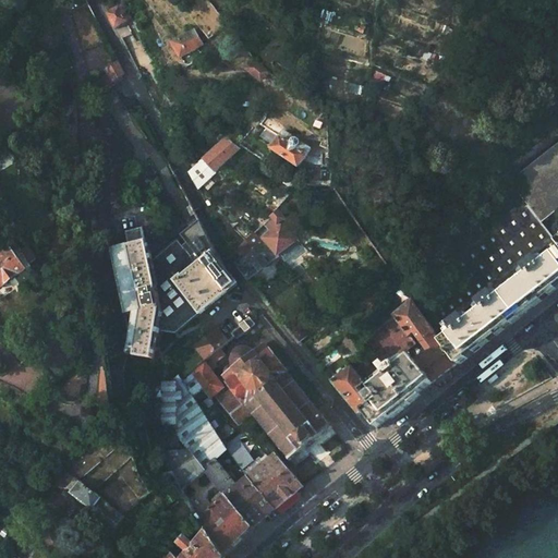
[(108,12),(116,28),(131,20),(121,4),(111,10),(108,12)]
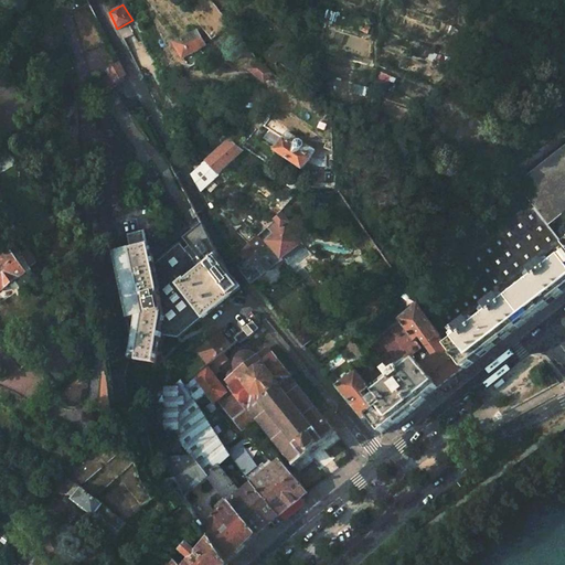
[(206,45),(198,30),(176,43),(184,59),(206,45)]
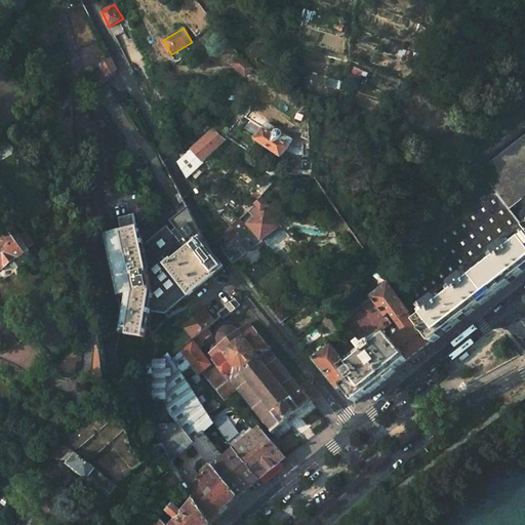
[(114,68),(108,55),(98,64),(105,74),(114,68)]
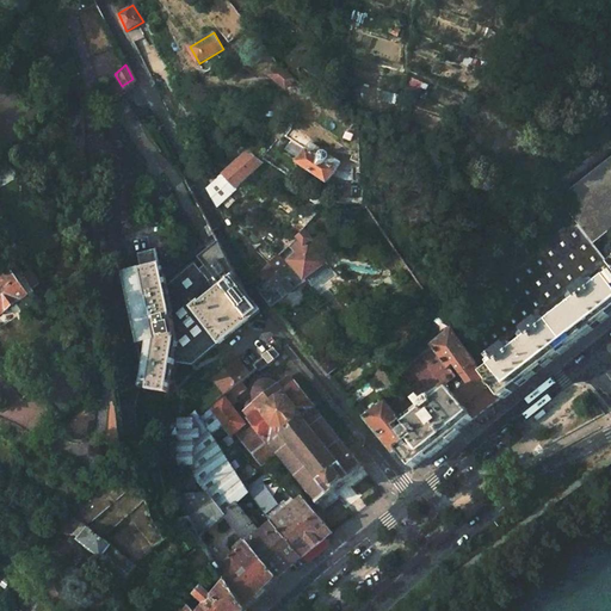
[(279,66),(270,79),(285,91),(294,80),(287,75),(279,66)]
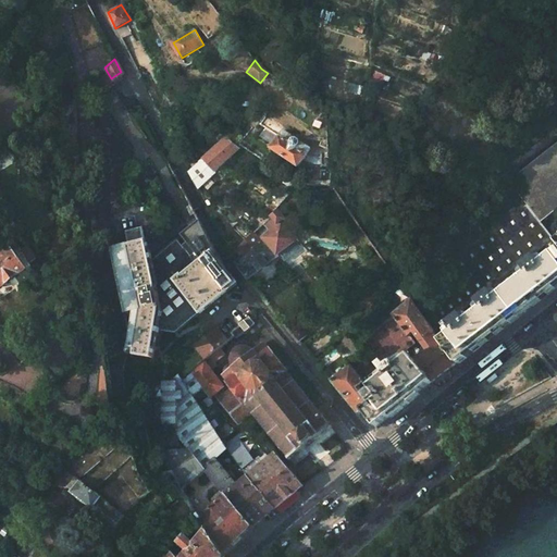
[(260,135),(273,144),(277,137),(264,127),(260,135)]
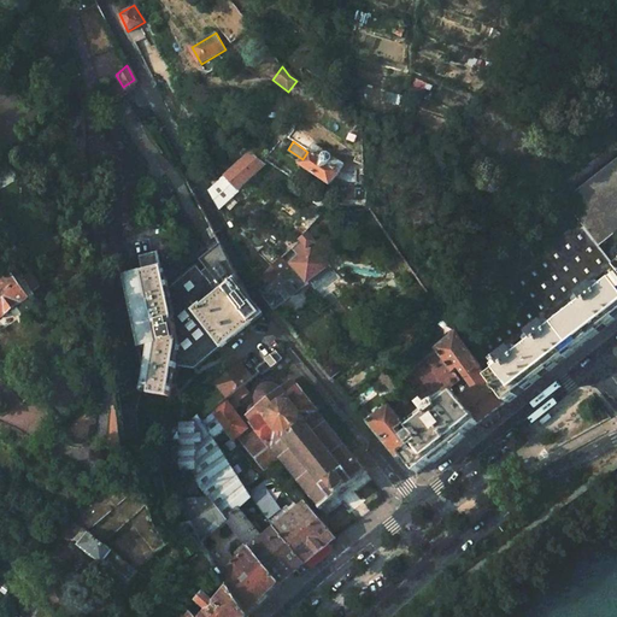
[(357,181),(357,172),(350,172),(340,170),(344,164),(334,158),(331,158),(331,156),(327,152),(323,153),(323,151),(313,144),(307,152),(303,159),(299,165),(330,186),(335,178),(348,181),(357,181)]
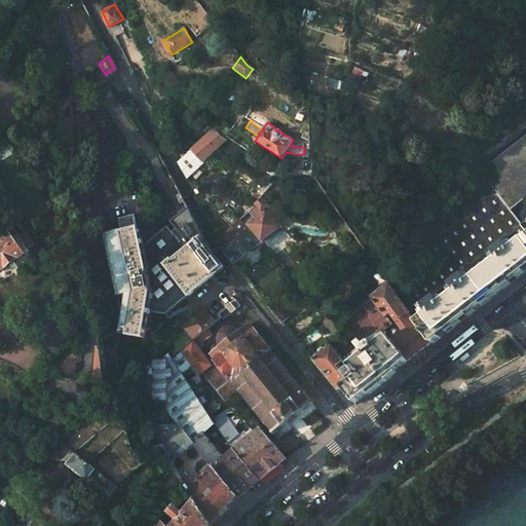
[(214,130),(179,165),(187,181),(226,142),(214,130)]
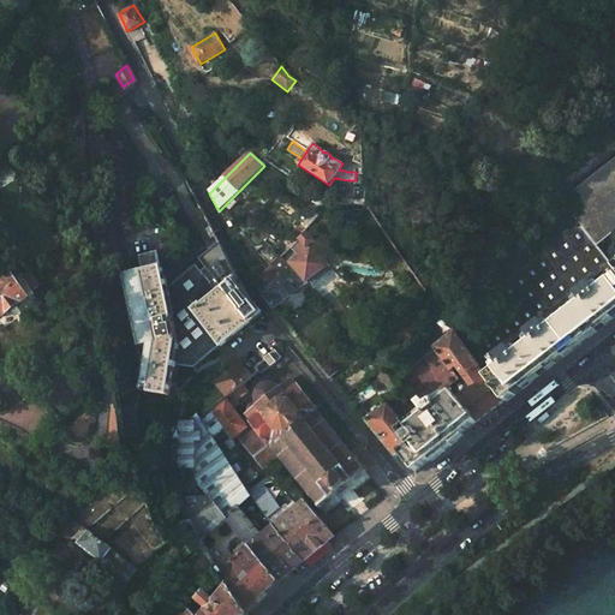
[(614,157),(561,201),(577,221),(597,246),(614,231),(614,157)]
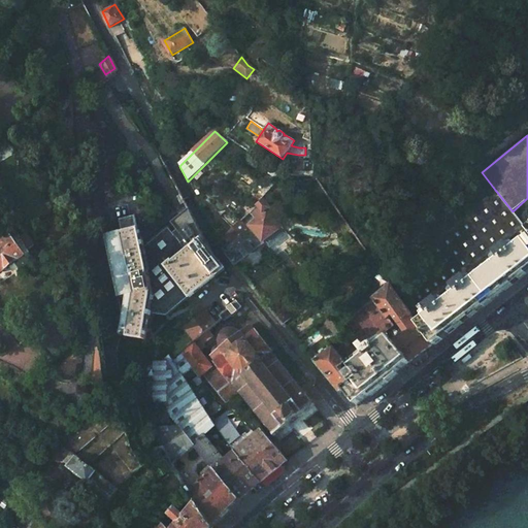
[(513,250),(527,236),(527,230),(527,229),(513,211),(495,190),(424,245),(440,266),(400,298),(413,316),(413,318),(418,324),(429,315),(424,308),(437,298),(442,304),(457,292),(453,287),(465,276),(470,283),(482,273),(500,259),(495,253),(507,243),(513,250)]
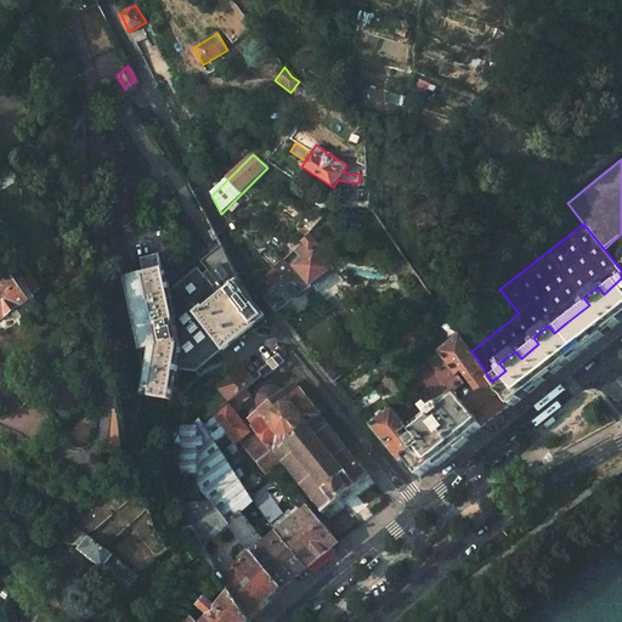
[(311,233),(303,242),(286,259),(298,272),(311,287),(334,267),(321,253),(317,255),(312,249),(320,244),(311,233)]
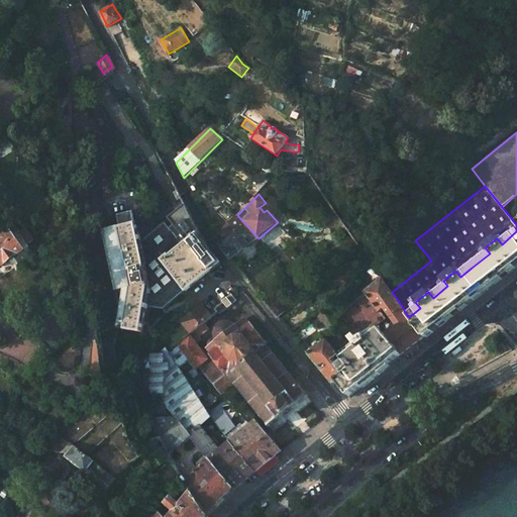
[(120,230),(106,233),(118,290),(124,288),(119,323),(125,324),(124,329),(141,332),(145,307),(164,308),(186,291),(187,292),(221,266),(210,252),(185,205),(169,217),(173,224),(169,227),(164,221),(139,238),(132,211),(116,215),(120,230)]
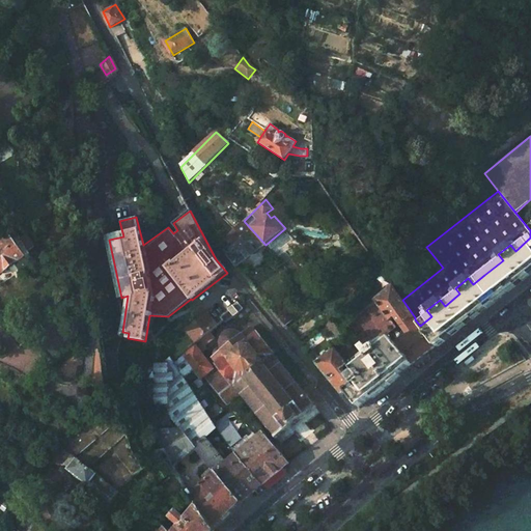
[(228,240),(235,248),(254,232),(244,221),(228,240)]
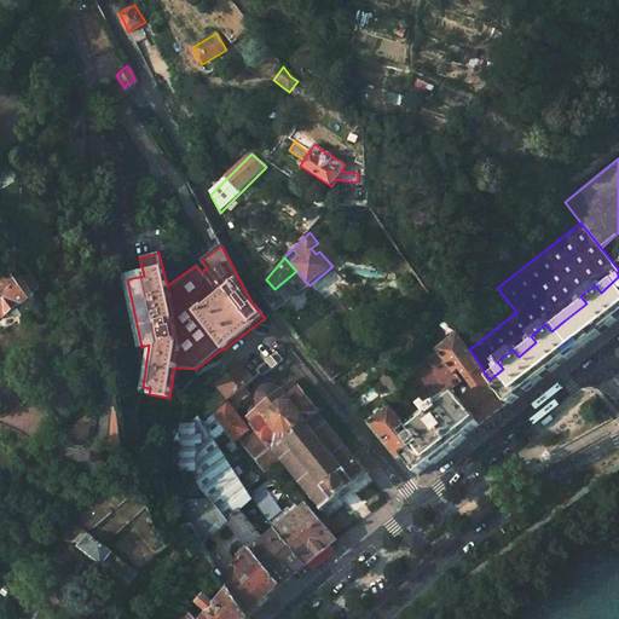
[(25,277),(21,271),(16,264),(0,276),(0,320),(0,322),(29,301),(17,283),(25,277)]
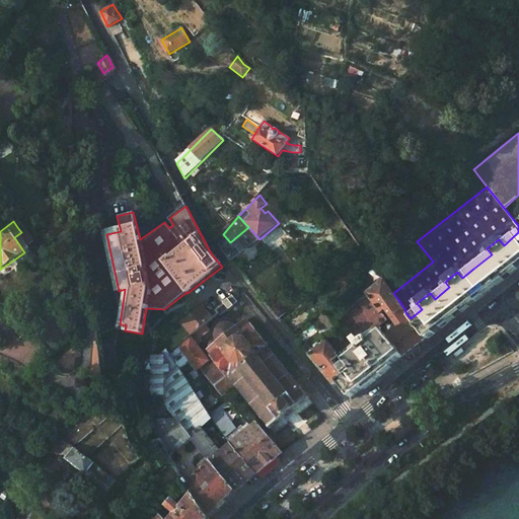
[(230,242),(223,248),(224,250),(232,261),(260,239),(248,227),(230,242)]
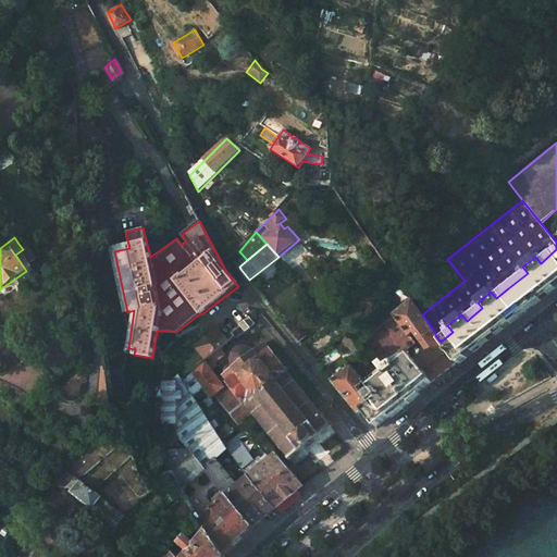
[(39,259),(31,246),(25,250),(34,263),(39,259)]
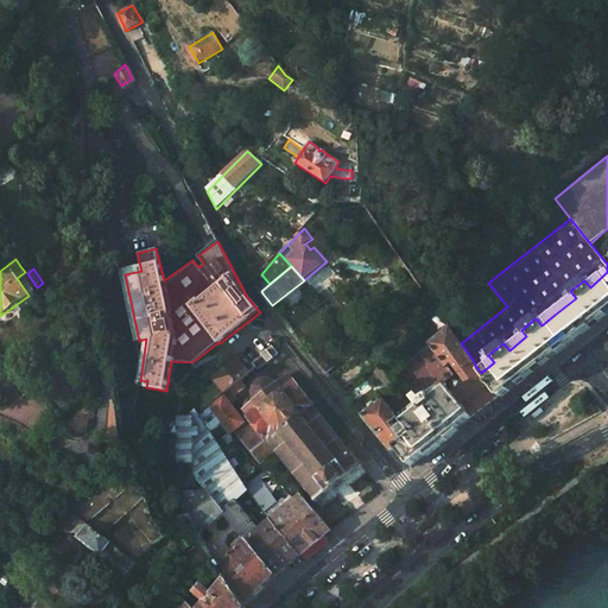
[(576,298),(555,315),(574,341),(607,314),(607,272),(590,287),(584,280),(570,291),(576,298)]
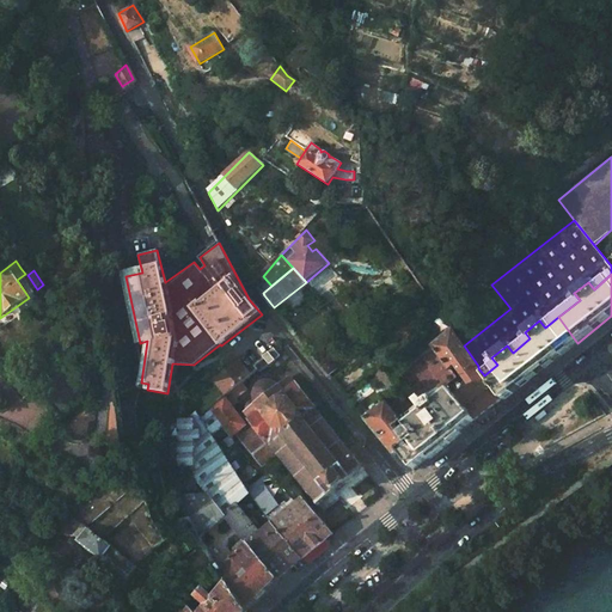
[(293,331),(308,319),(299,308),(285,320),(293,331)]
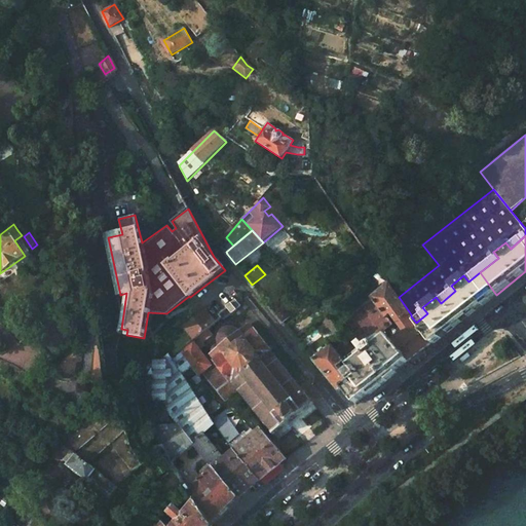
[(496,295),(480,272),(468,282),(463,275),(451,286),(455,291),(441,303),(436,297),(422,307),(427,313),(416,323),(431,345),(496,295)]
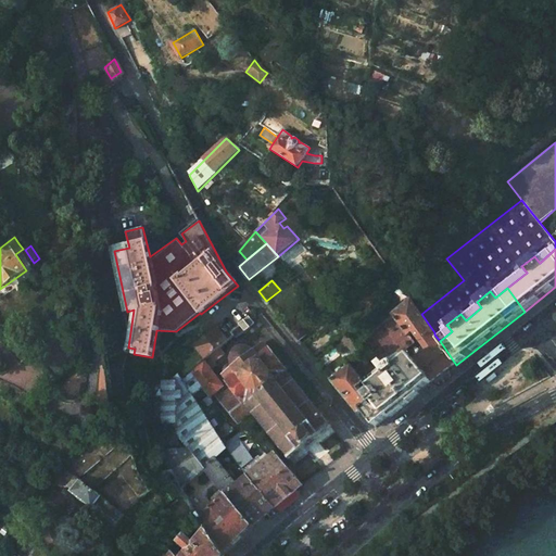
[(429,350),(419,357),(414,362),(432,383),(456,365),(440,341),(434,335),(434,332),(421,314),(411,299),(391,314),(409,336),(415,332),(429,350)]
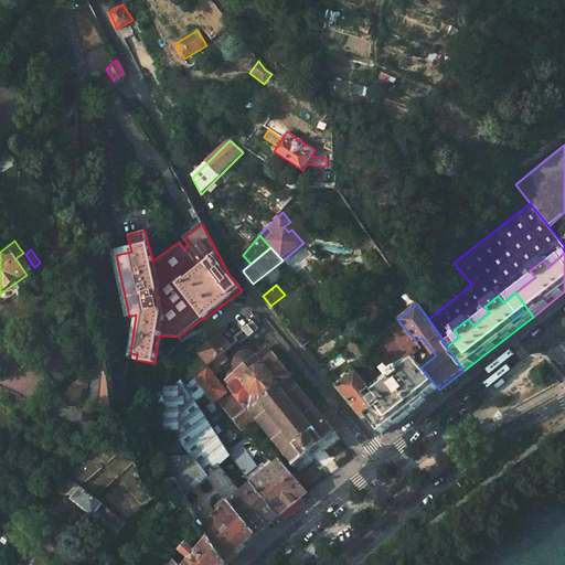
[(257,332),(253,327),(242,336),(245,340),(257,332)]
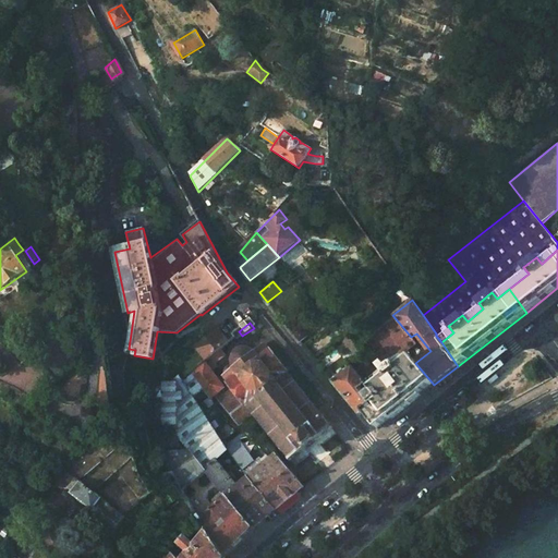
[(303,330),(295,337),(302,343),(310,338),(303,330)]
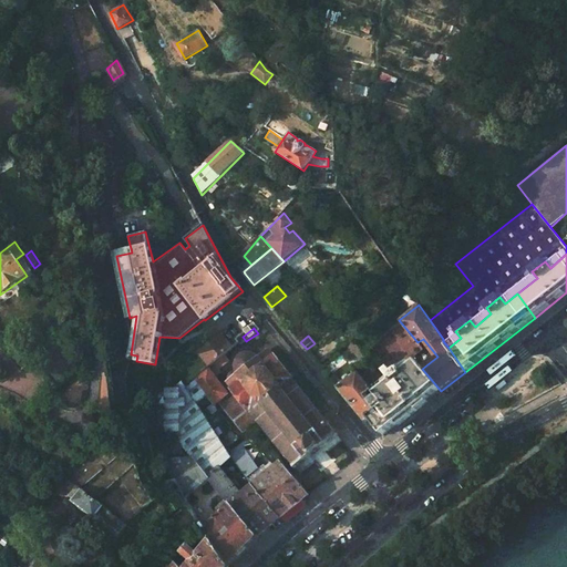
[(246,341),(243,337),(234,342),(237,347),(246,341)]
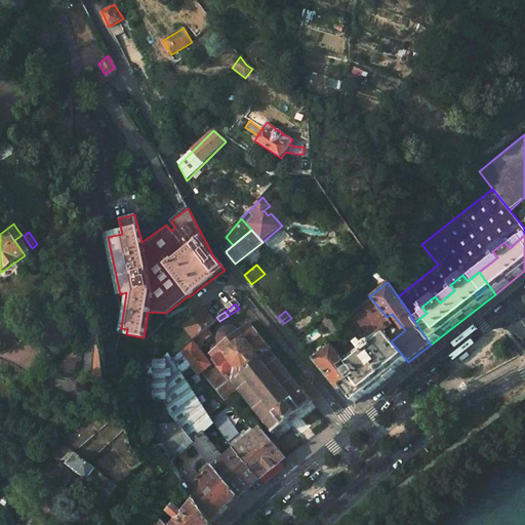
[(212,326),(202,314),(180,330),(191,342),(205,331),(212,326)]
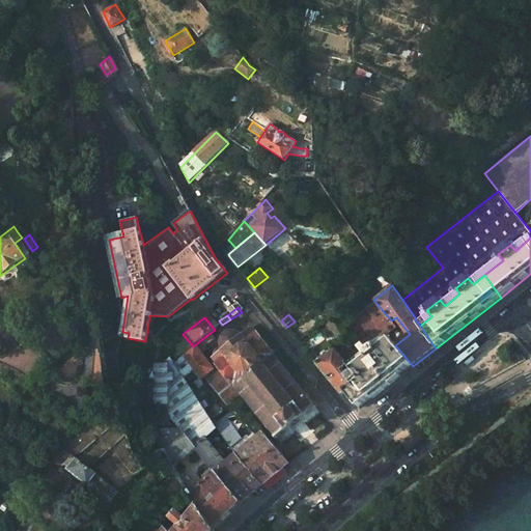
[(31,335),(23,326),(11,336),(19,345),(31,335)]
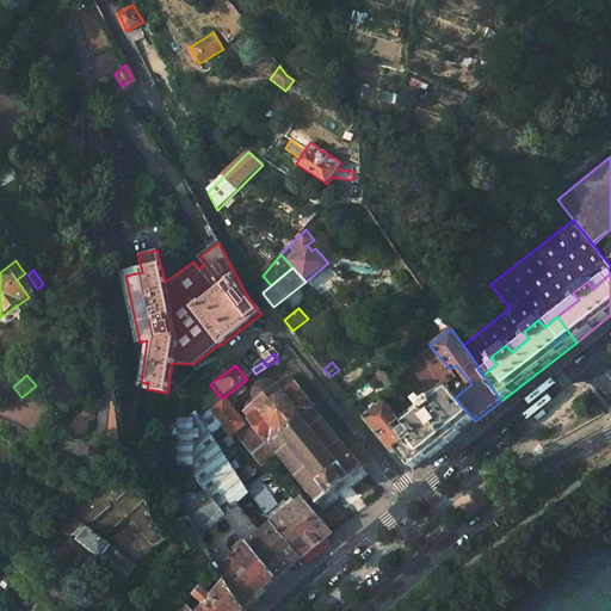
[(292,389),(287,382),(285,381),(283,381),(281,381),(277,382),(276,383),(275,384),(273,387),(273,388),(272,387),(267,388),(265,389),(263,390),(260,393),(258,396),(258,399),(258,401),(255,401),(253,402),(252,403),(250,406),(248,408),(247,411),(247,412),(247,413),(252,419),(248,421),(251,424),(233,438),(258,468),(275,455),(277,457),(278,456),(285,464),(283,466),(287,469),(289,468),(297,477),(295,479),(297,482),(300,481),(308,491),(304,494),(306,498),(308,497),(320,512),(323,510),(322,507),(344,489),(362,474),(363,475),(366,473),(365,470),(366,469),(364,466),(363,468),(353,457),(356,456),(353,454),(350,456),(341,446),(343,445),(340,443),(339,444),(331,433),(332,432),(328,429),(327,430),(320,421),(321,420),(319,415),(316,418),(312,411),(313,409),(310,406),(309,407),(306,403),(307,402),(298,392),(297,393),(296,392),(297,389),(295,387),(292,389)]
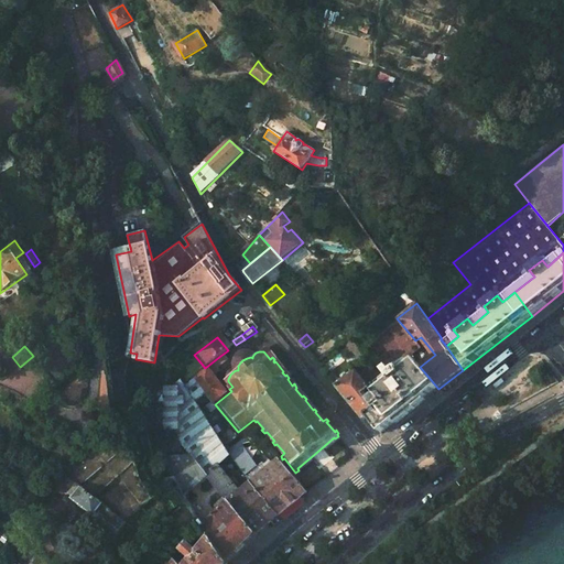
[(412,356),(415,360),(420,367),(425,362),(416,353),(412,356)]
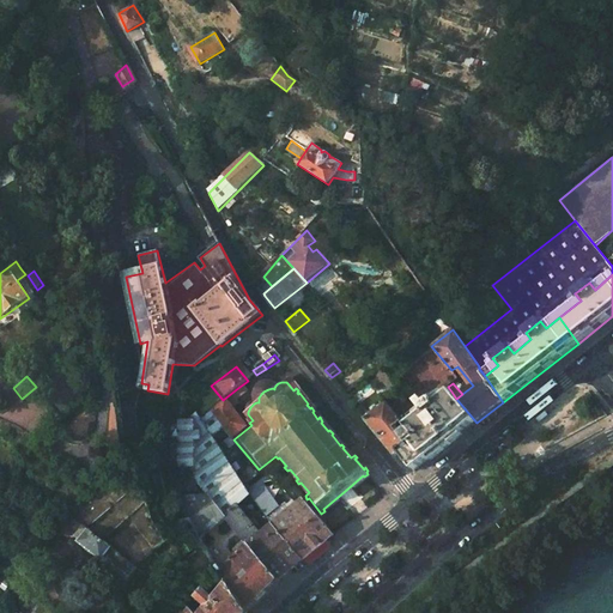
[(243,394),(240,387),(223,400),(205,412),(228,441),(242,429),(228,411),(235,405),(232,402),(243,394)]
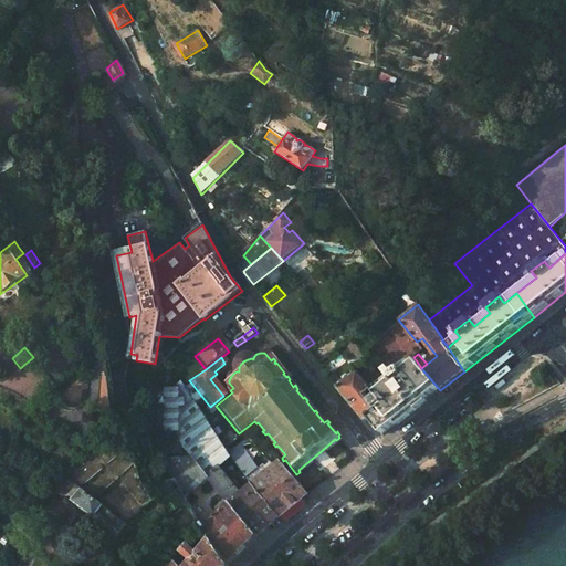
[(375,395),(384,407),(369,418),(383,436),(440,390),(421,368),(417,362),(404,373),(400,369),(394,375),(390,370),(386,374),(392,381),(375,395)]
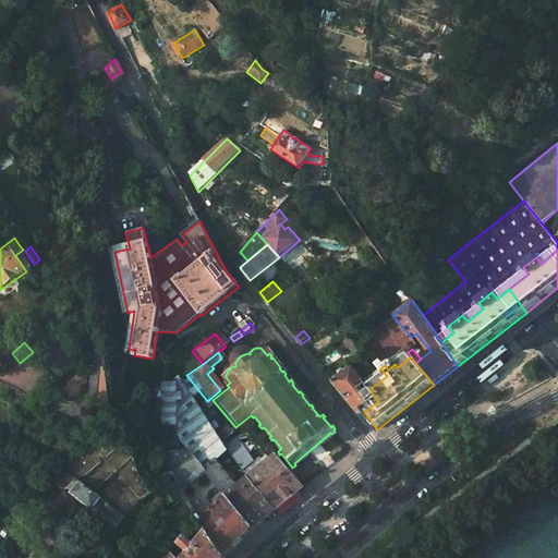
[(351,366),(332,381),(360,415),(364,412),(378,401),(370,389),(362,395),(358,389),(364,384),(351,366)]
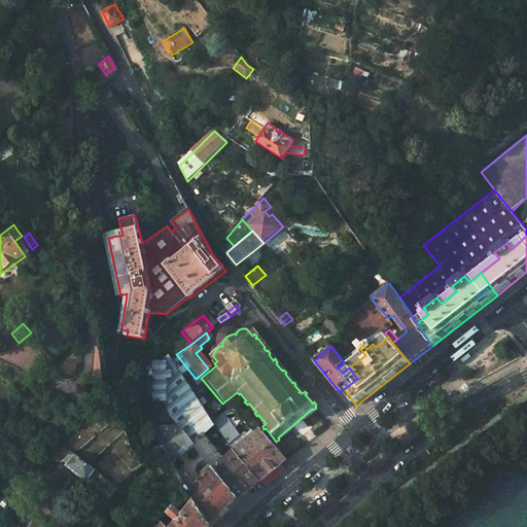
[(166,400),(167,413),(190,443),(202,433),(213,424),(213,423),(208,418),(220,408),(196,379),(176,354),(168,361),(164,356),(155,363),(159,366),(148,367),(151,401),(166,400)]
